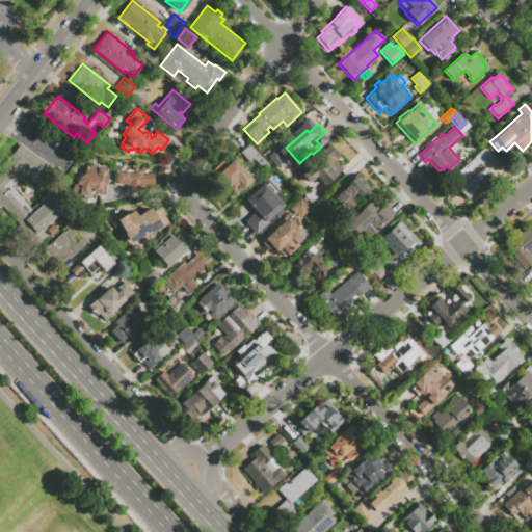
[(0,165),(20,143),(58,171),(50,183),(47,180),(38,185),(24,174),(10,186),(31,209),(54,188),(76,211),(67,219),(61,214),(27,242),(15,229),(21,224),(0,202),(0,165)]
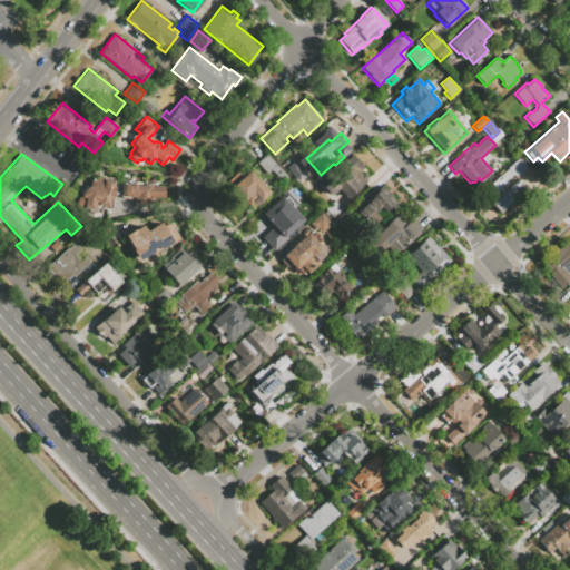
[(285,175),(279,180),(271,170),(266,175),(256,164),(266,154),(285,175)]
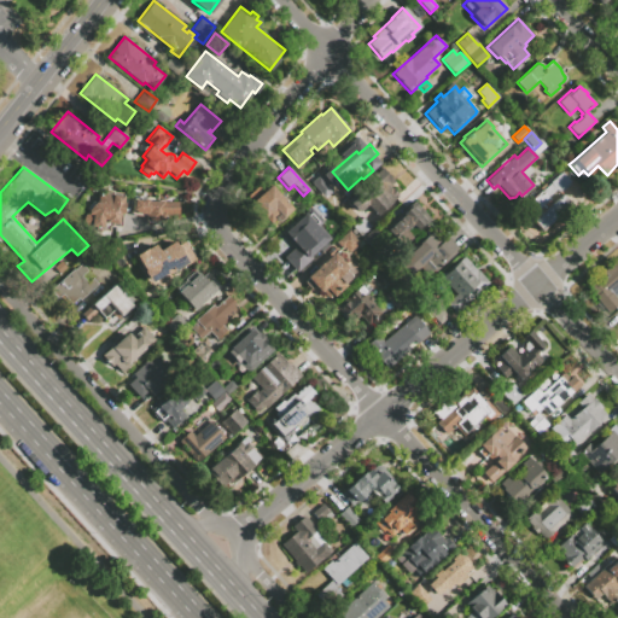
[(327,178),(316,188),(307,178),(318,168),(327,178)]
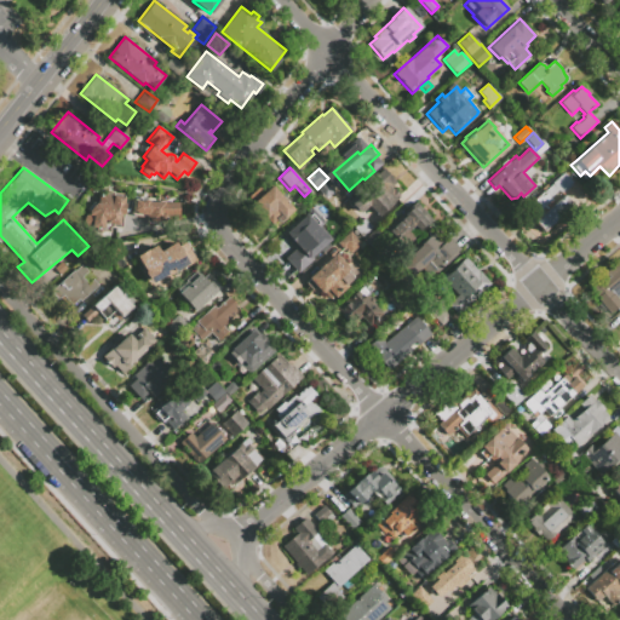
[(384,168),(396,183),(392,187),(400,196),(377,216),(368,205),(359,213),(351,204),(369,188),(366,184),(384,168)]
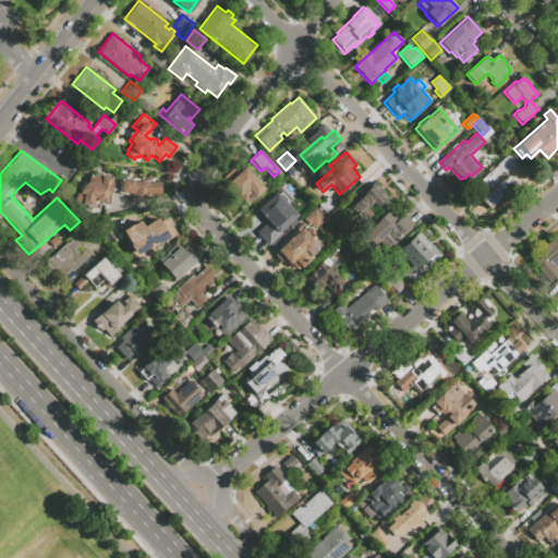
[(477,203),(472,197),(481,189),(476,183),(507,155),(516,165),(505,174),(501,171),(495,177),(498,180),(496,181),(498,183),(508,176),(514,183),(487,208),(480,201),(477,203)]
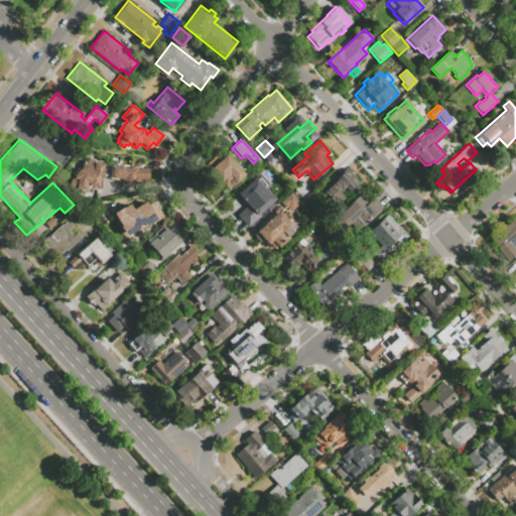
[(207,167),(224,152),(244,175),(231,187),(228,184),(224,187),(207,167)]
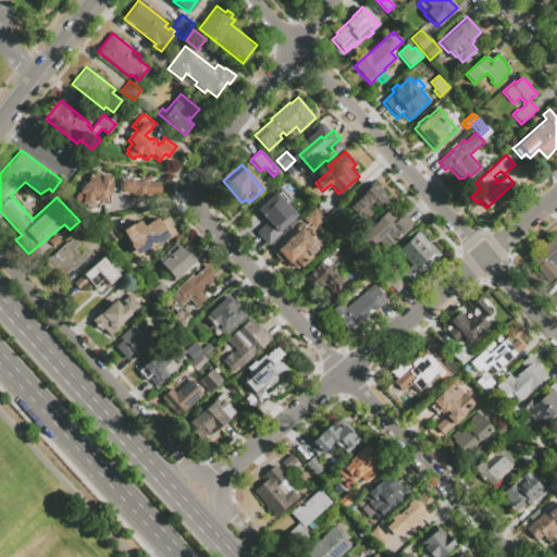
[(107,201),(95,200),(95,198),(94,198),(93,202),(83,200),(84,183),(87,183),(88,174),(111,177),(111,183),(112,183),(111,193),(108,193),(107,201)]
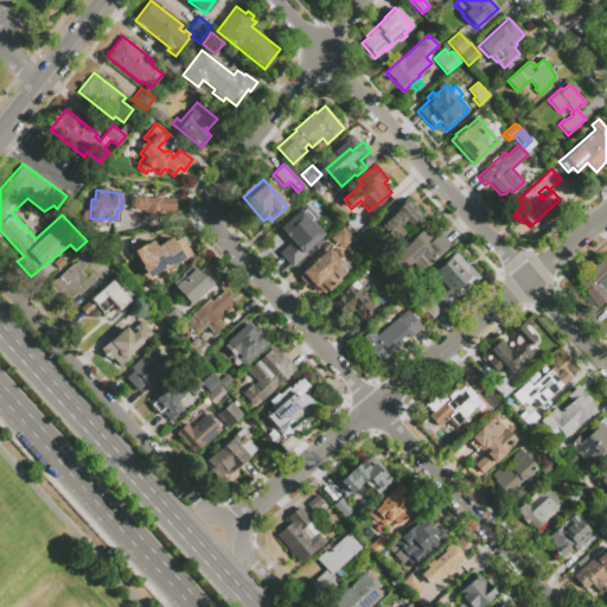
[(160,197),(160,198),(173,198),(174,210),(161,211),(161,218),(144,218),(144,212),(129,210),(132,196),(139,197),(140,195),(146,196),(146,198),(160,197)]
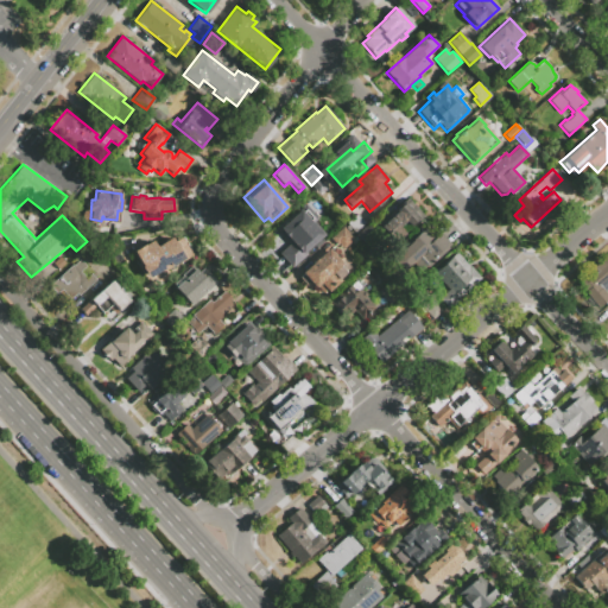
[(407,198),(424,216),(411,228),(405,222),(399,227),(405,234),(394,244),(378,226),(407,198)]
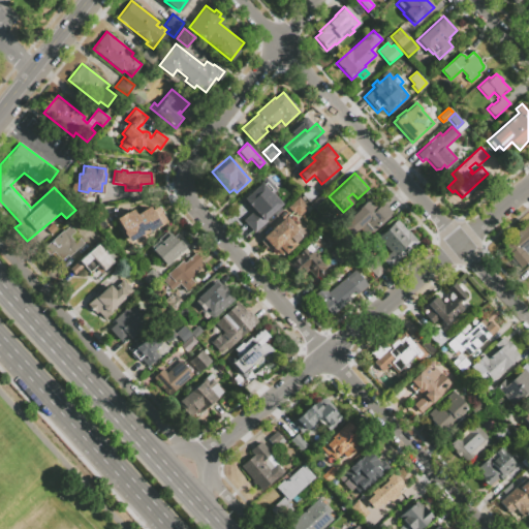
[(254,232),(243,220),(252,212),(242,200),(262,181),(283,204),(268,217),(269,218),(254,232)]
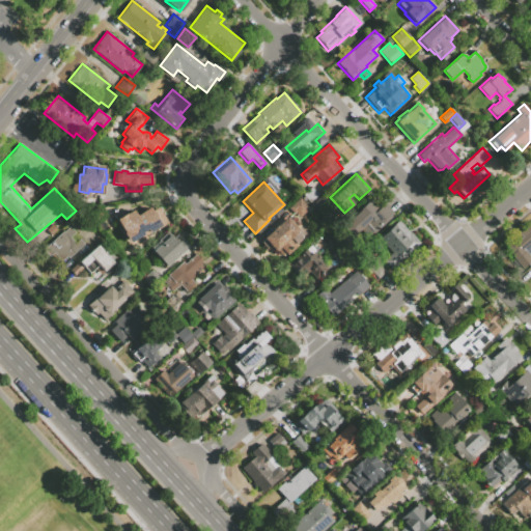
[(312,187),(319,195),(310,203),(303,195),(312,187)]
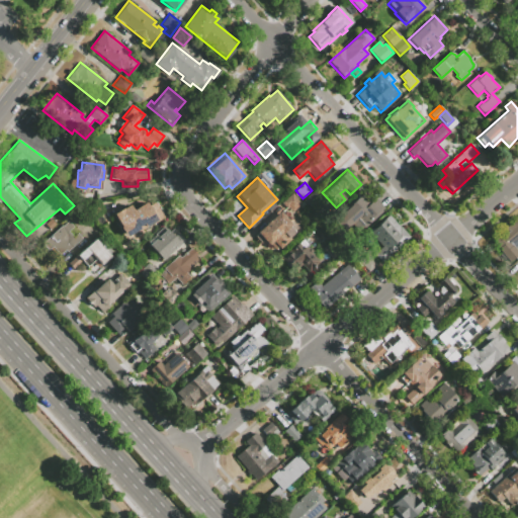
[(366,190),(384,209),(357,235),(350,227),(343,233),(334,222),(352,205),(351,203),(366,190)]
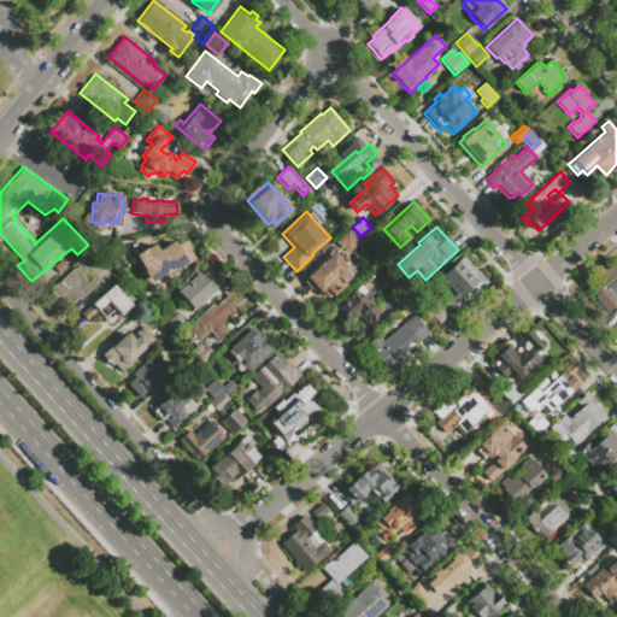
[(381,238),(369,247),(360,238),(372,228),(381,238)]
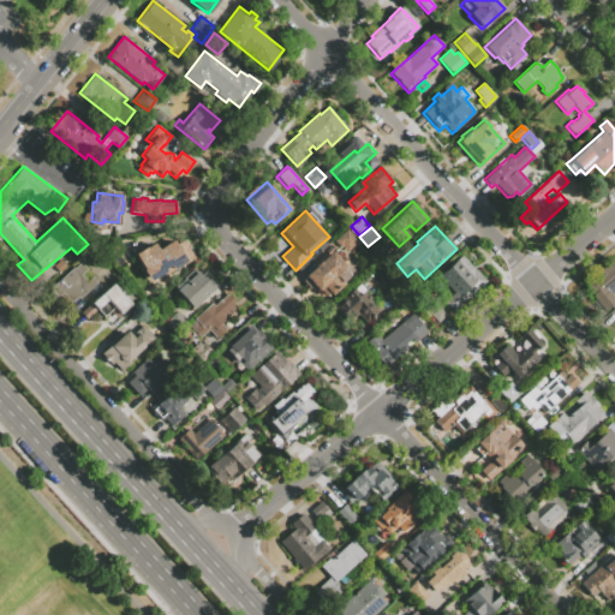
[(347,230),(358,242),(347,252),(342,246),(340,249),(334,242),(347,230)]
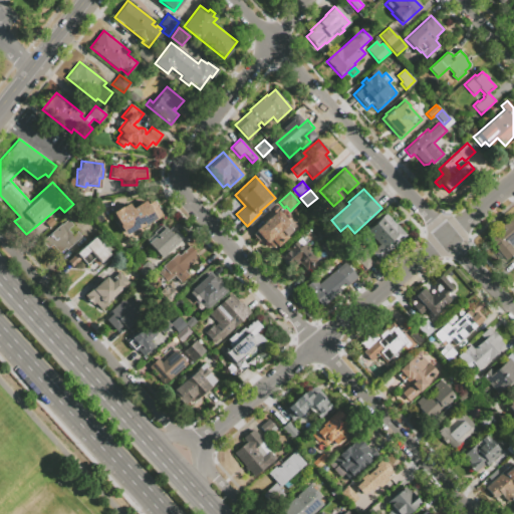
[(148,205),(156,200),(164,215),(126,238),(111,214),(130,202),(132,206),(131,207),(132,209),(145,201),(148,205)]
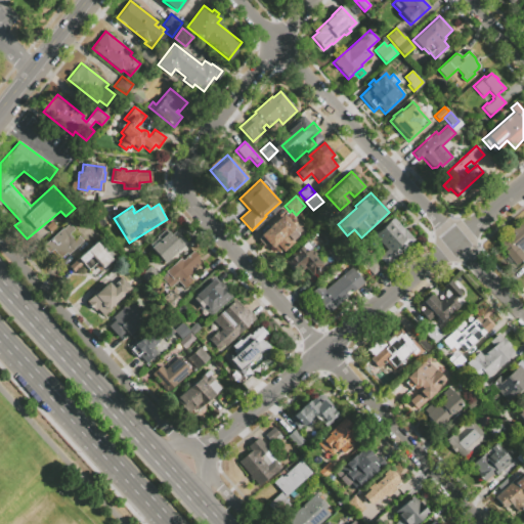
[(70,222),(80,213),(88,223),(78,231),(70,222)]
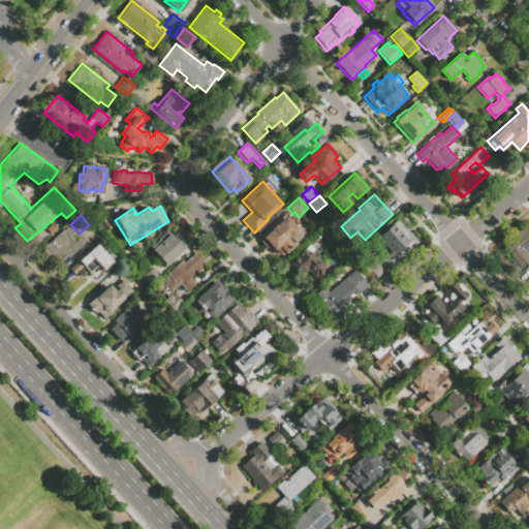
[(297,244),(285,254),(278,246),(274,249),(261,236),(268,230),(269,231),(285,216),(303,235),(294,242),(297,244)]
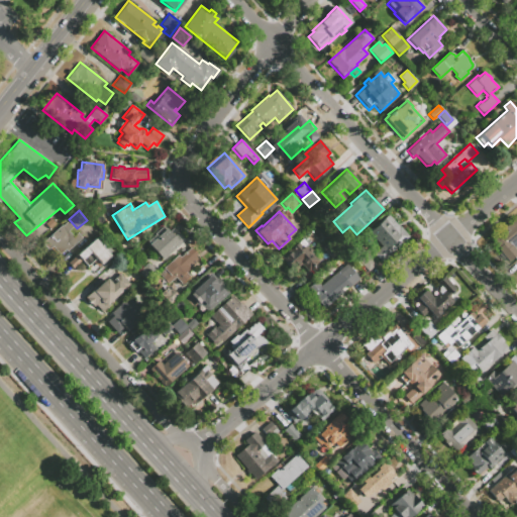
[(408,237),(381,262),(374,253),(382,246),(369,232),(388,215),(408,237)]
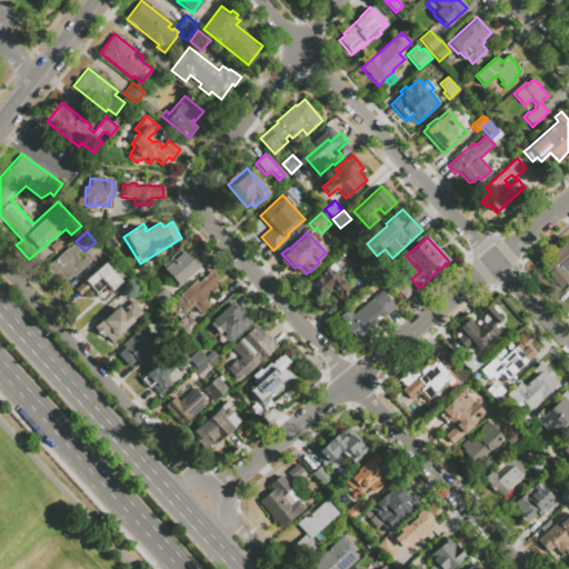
[(541,267),(555,256),(552,252),(568,238),(568,269),(566,272),(568,276),(568,279),(559,288),(541,267)]
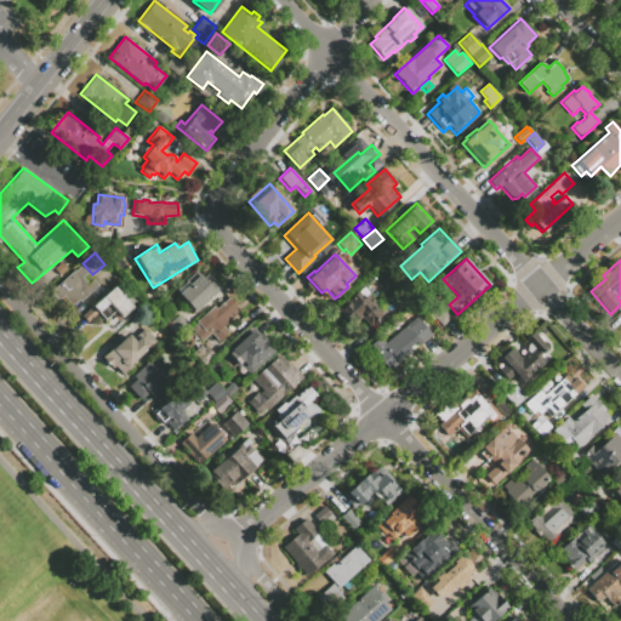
[(363,271),(372,262),(379,269),(369,278),(363,271)]
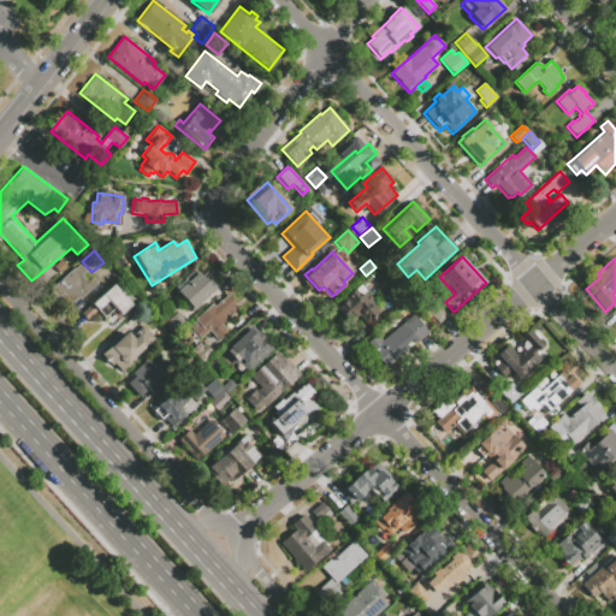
[(59,273),(53,267),(60,261),(66,267),(59,273)]
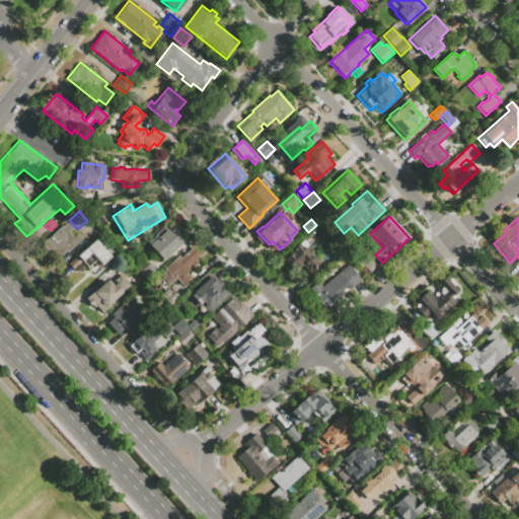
[(41,244),(62,226),(63,226),(68,222),(73,227),(68,231),(73,237),(78,233),(82,238),(66,252),(65,250),(60,255),(52,246),(48,251),(41,244)]
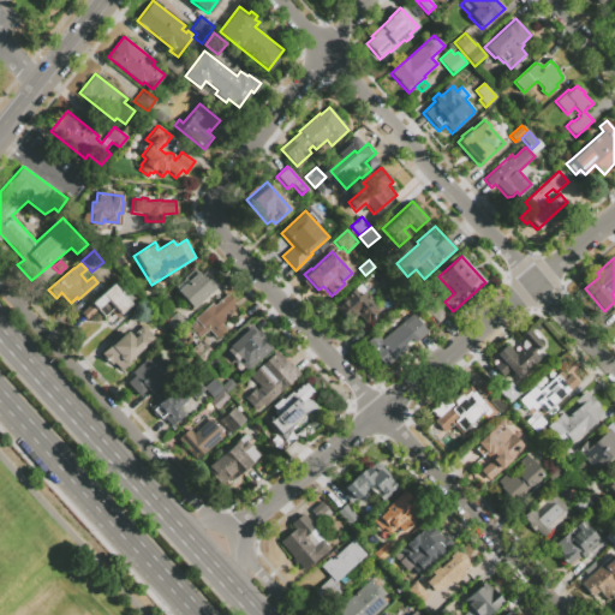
[(219,286),(193,309),(177,291),(199,270),(202,274),(207,270),(214,278),(213,279),(219,286)]
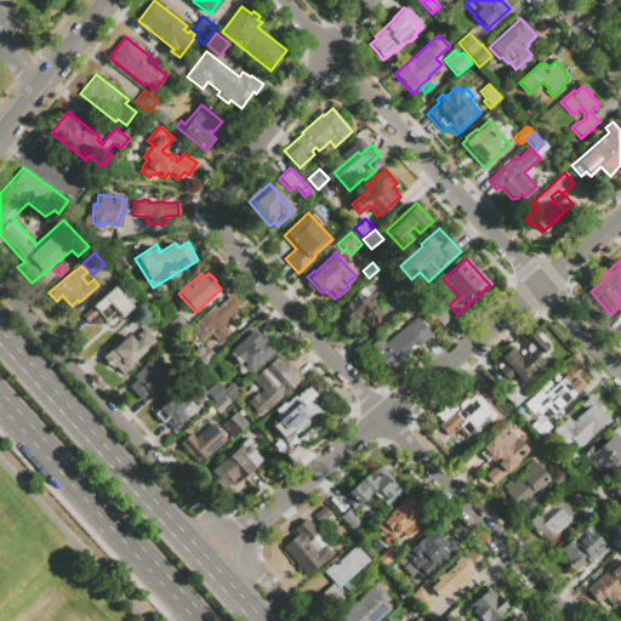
[(86,323),(80,317),(114,286),(132,307),(118,320),(112,314),(104,320),(98,313),(86,323)]
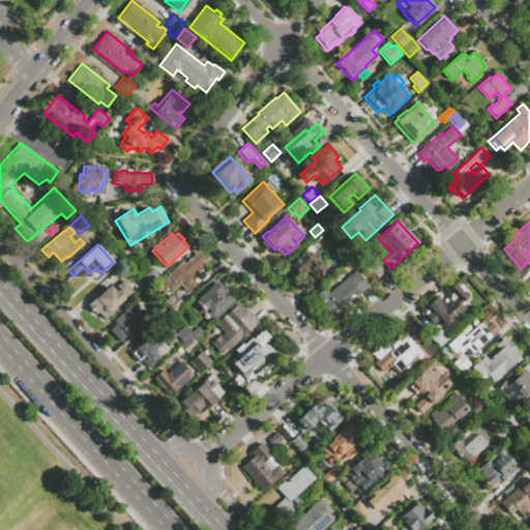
[(326,268),(315,278),(308,270),(303,274),(298,268),(294,272),(287,265),(310,244),(316,251),(315,252),(320,258),(318,259),(326,268)]
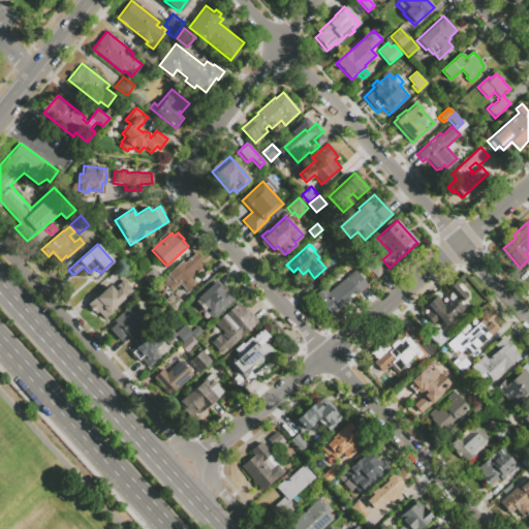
[(349,256),(339,266),(329,253),(340,244),(349,256)]
